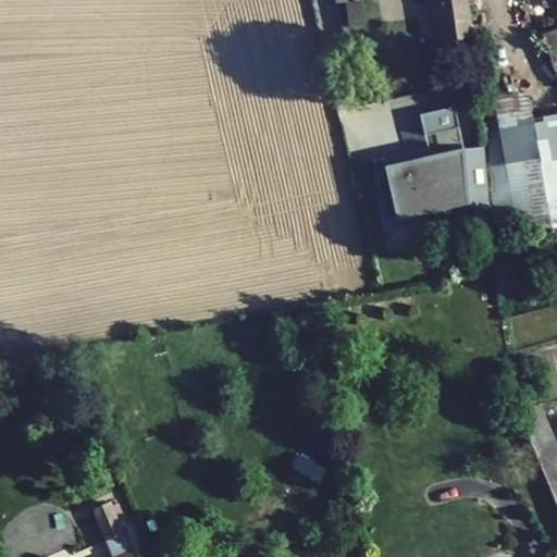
[(471,25),(467,0),(434,0),(437,25),(448,24),(450,25),(452,26),(454,28),(456,31),(458,28),(456,27),(471,25)]
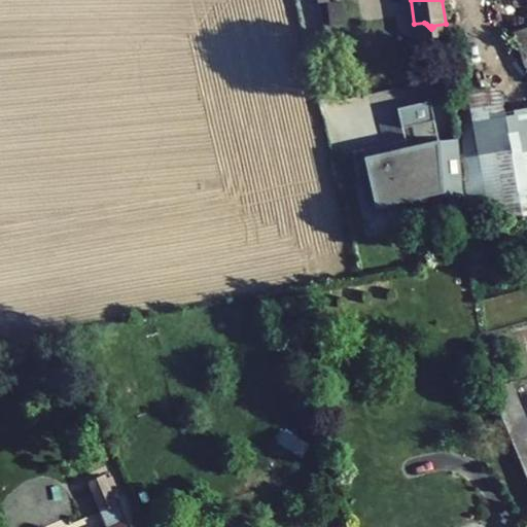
[(326,5),(330,27),(344,25),(341,3),(326,5)]
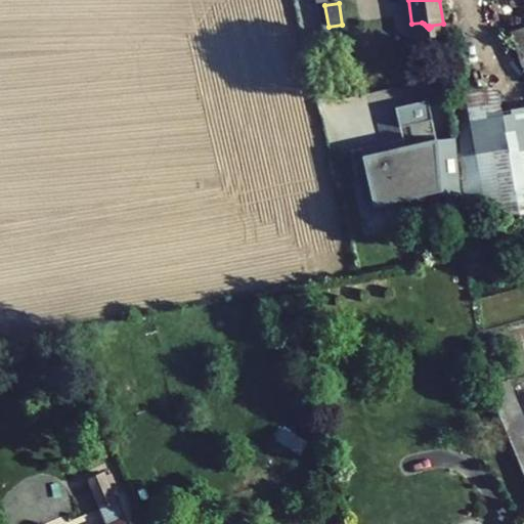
[(415,40),(445,36),(443,24),(429,26),(431,27),(429,29),(427,27),(425,25),(424,24),(422,23),(411,24),(415,40)]
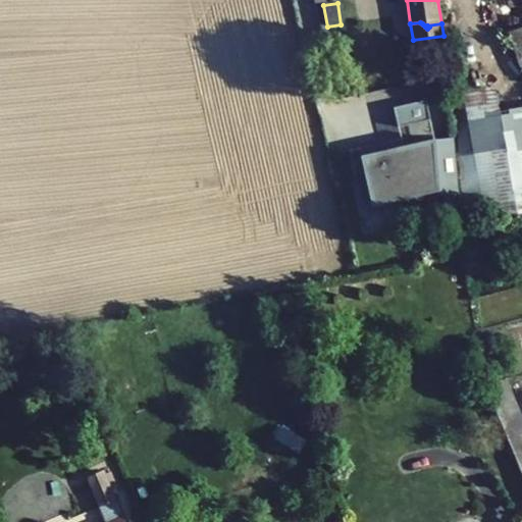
[(521,27),(508,33),(521,73),(521,27)]
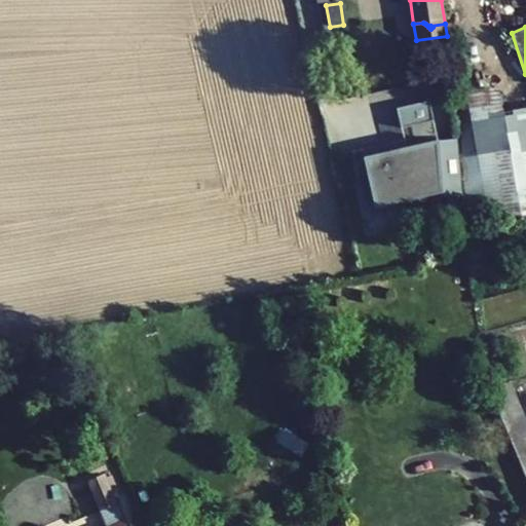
[(467,91),(474,224),(525,215),(525,108),(501,112),(497,87),(467,91)]
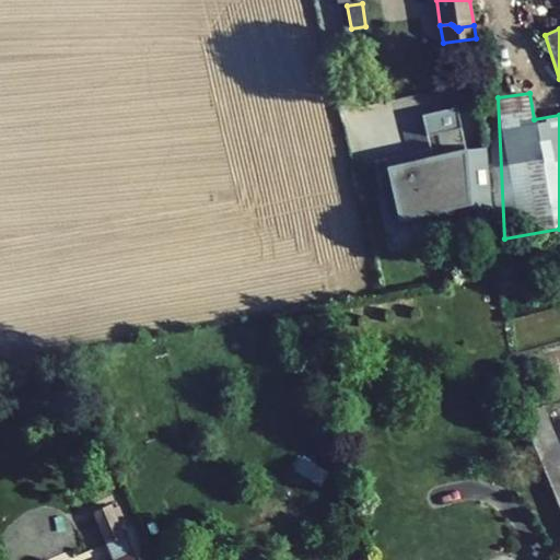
[(422,117),(427,137),(461,129),(456,109),(422,117)]
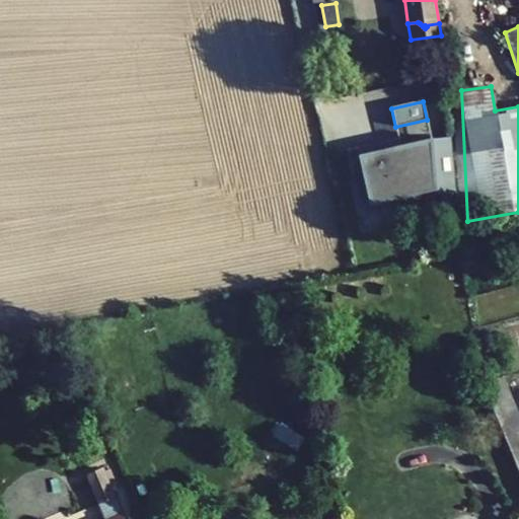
[(427,120),(395,127),(400,147),(432,140),(427,120)]
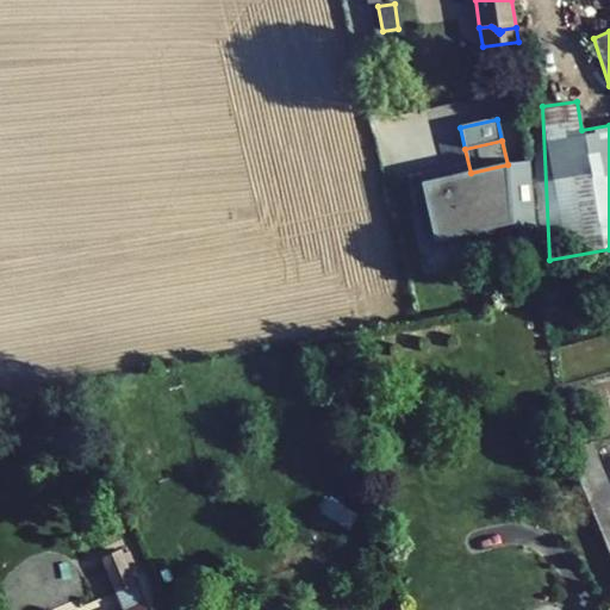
[(428,217),(433,241),(511,225),(511,230),(536,228),(531,172),(508,174),(508,165),(471,173),(443,179),(444,185),(410,193),(416,219),(428,217)]
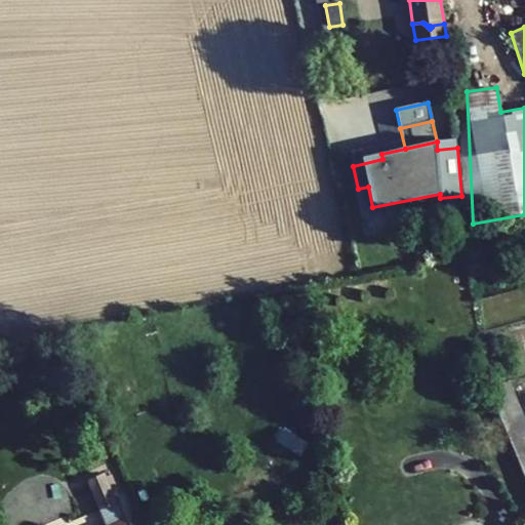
[(377,145),(350,151),(353,166),(382,159),(381,154),(379,154),(377,145)]
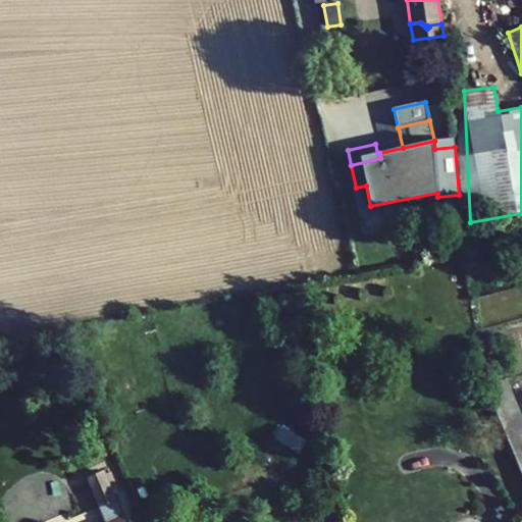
[(521,477),(521,420),(506,380),(484,384),(521,477)]
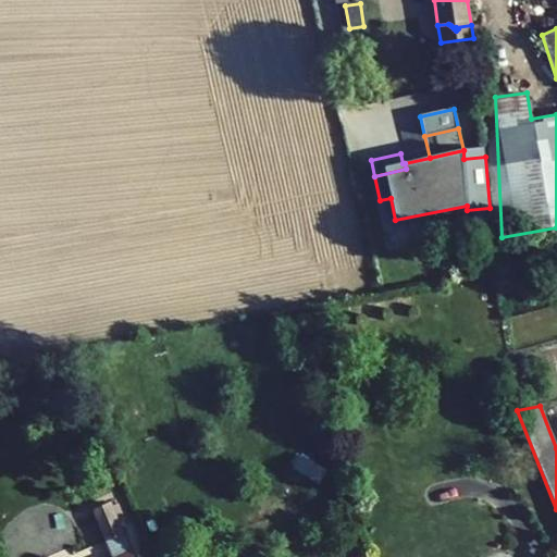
[(109,503),(94,509),(107,541),(122,534),(120,528),(126,525),(118,504),(111,507),(109,503)]
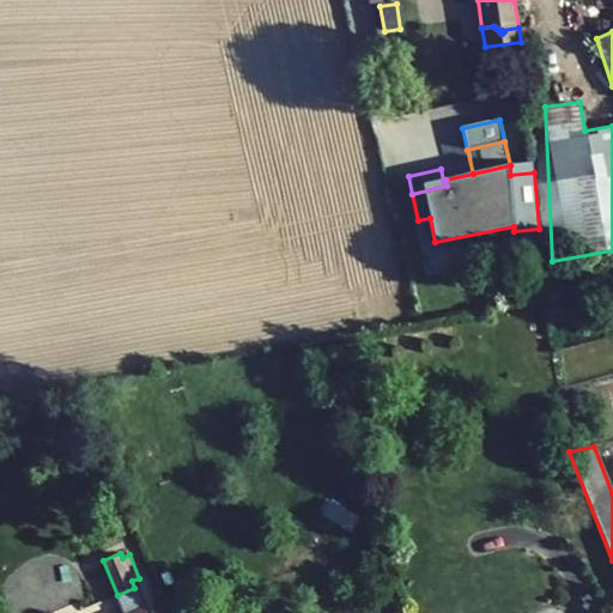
[(144,612),(134,588),(117,595),(125,612),(144,612)]
